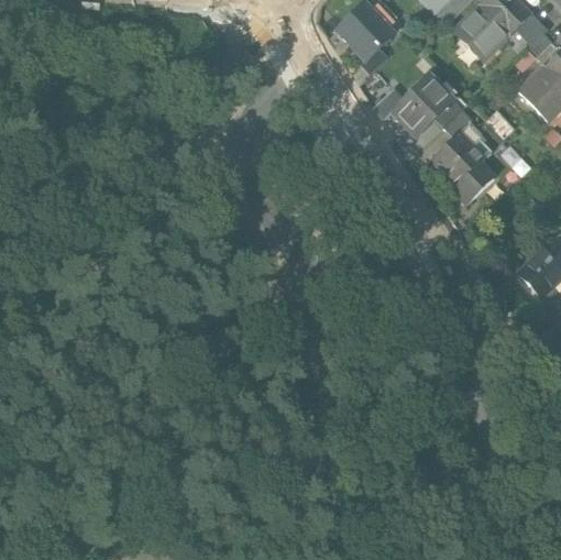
[(367,0),(336,30),(365,62),(362,64),(372,74),(391,56),(383,48),(399,33),(367,0)]
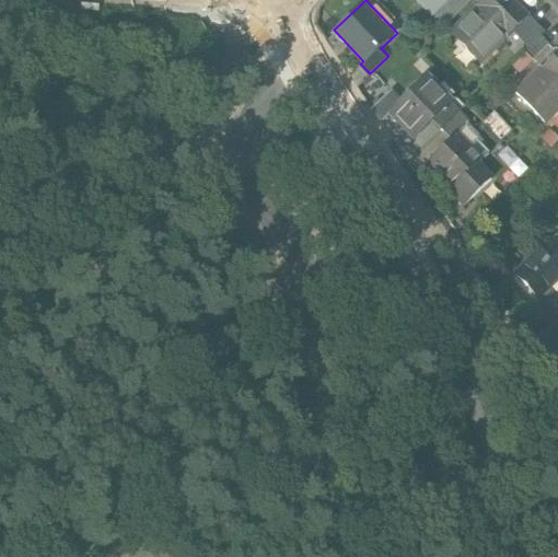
[(423,0),(434,11),(446,0),(423,0)]
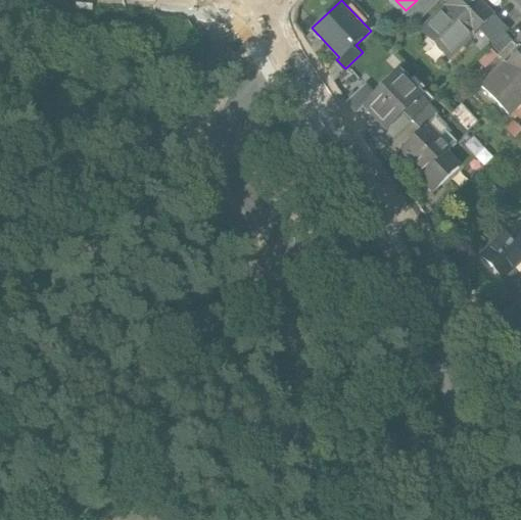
[(417,0),(406,10),(416,21),(436,0),(417,0)]
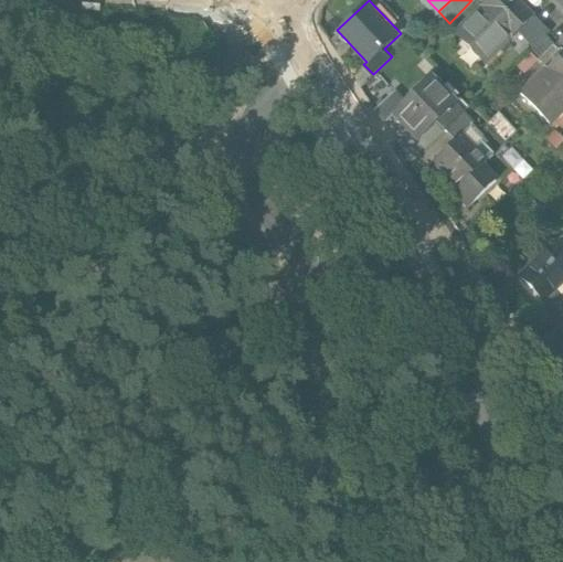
[(487,0),(461,25),(468,32),(465,35),(487,59),(517,30),(533,13),(519,0),(487,0)]
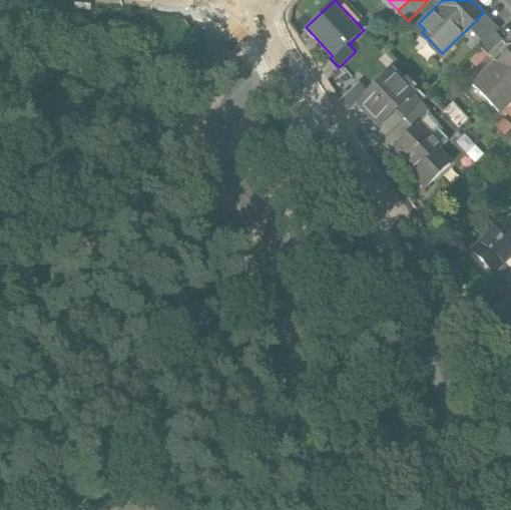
[(498,27),(484,12),(469,27),(484,41),(495,30),(498,27)]
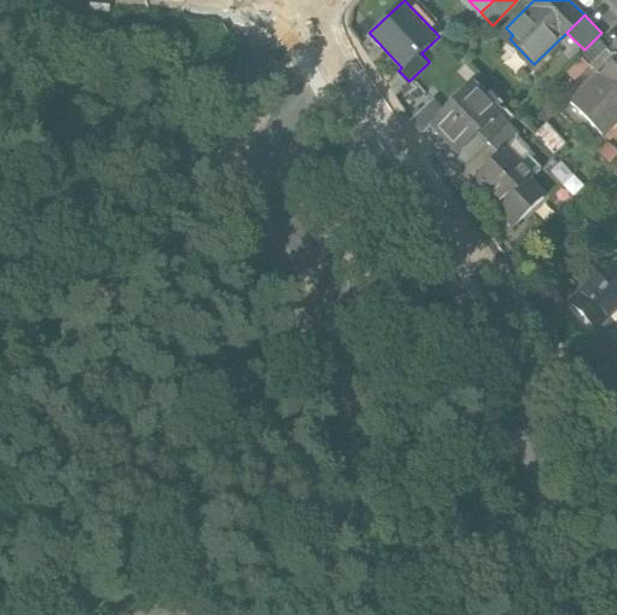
[(584,50),(580,54),(589,64),(607,47),(598,36),(584,50)]
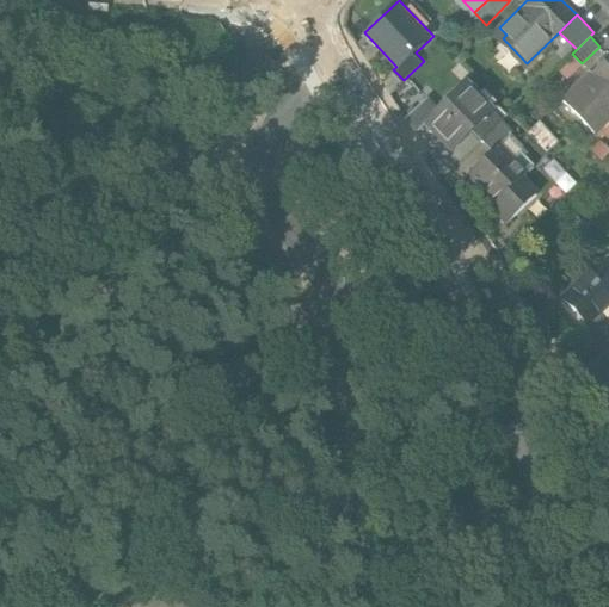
[(608,54),(564,99),(596,131),(608,117),(608,54)]
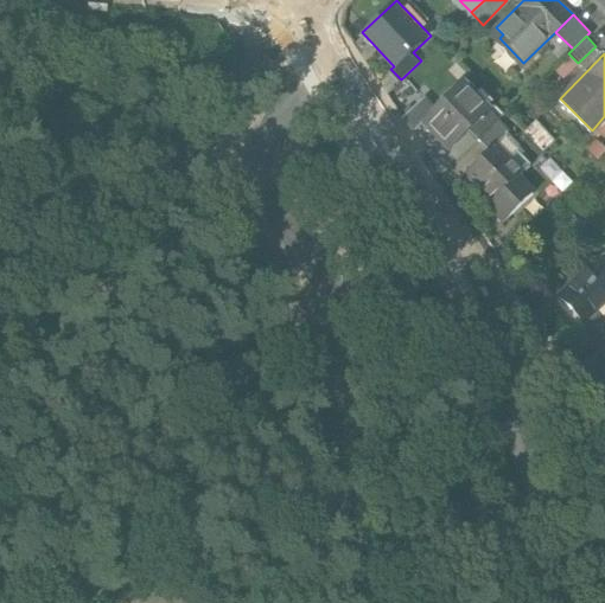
[(492,108),(465,82),(439,108),(424,122),(450,148),(470,129),(492,108)]
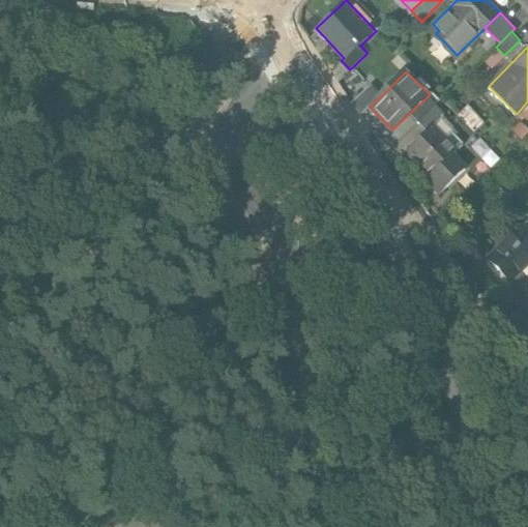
[(372,83),(355,99),(365,111),(370,107),(383,94),(372,83)]
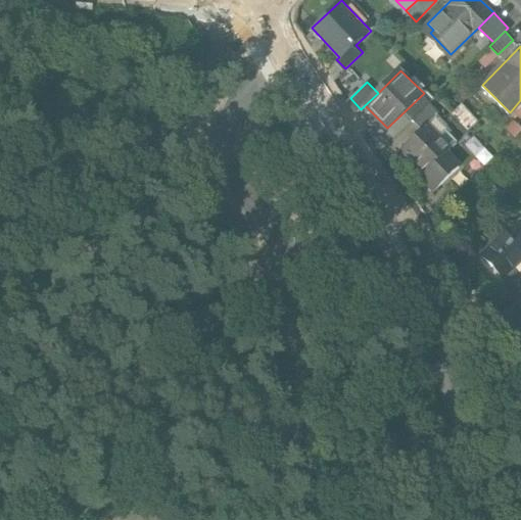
[(424,93),(405,111),(412,120),(413,119),(430,102),(431,101),(424,93)]
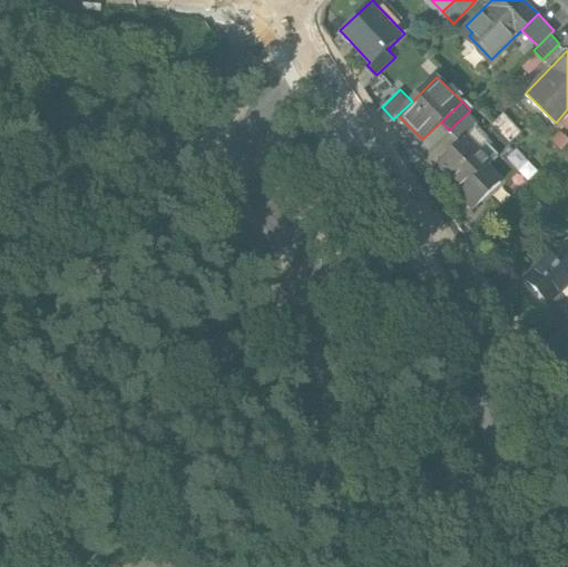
[(469,111),(450,129),(461,140),(467,135),(480,123),(469,111)]
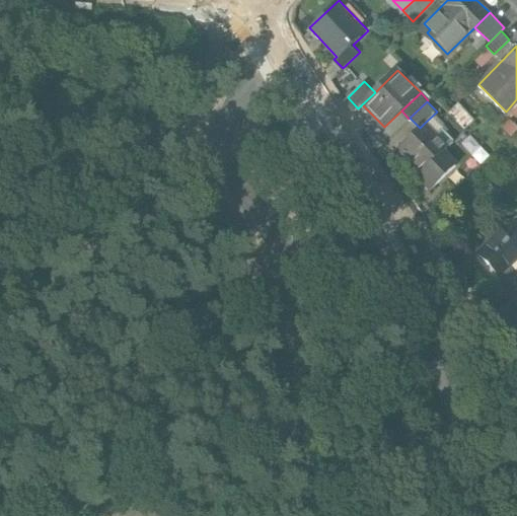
[(458,101),(448,111),(464,128),(474,119),(458,101)]
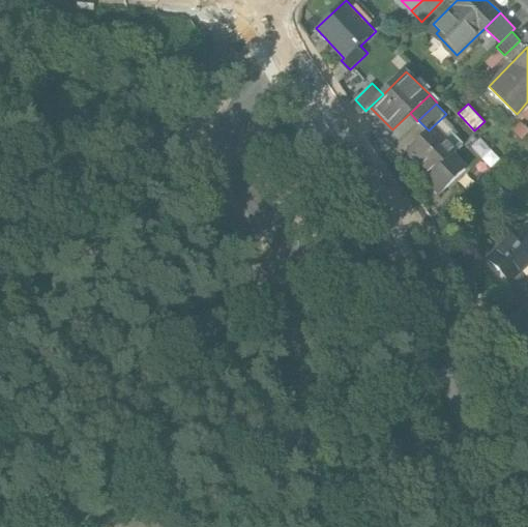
[(527,125),(521,119),(512,128),(523,137),(527,132),(527,125)]
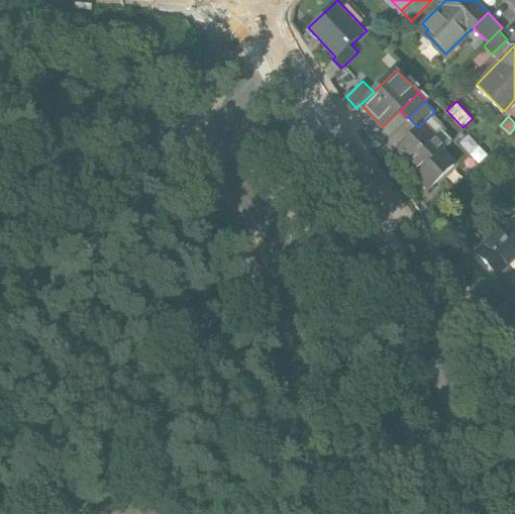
[(445,146),(423,122),(418,127),(399,145),(406,153),(405,155),(420,171),(417,175),(429,188),(454,164),(441,150),(445,146)]
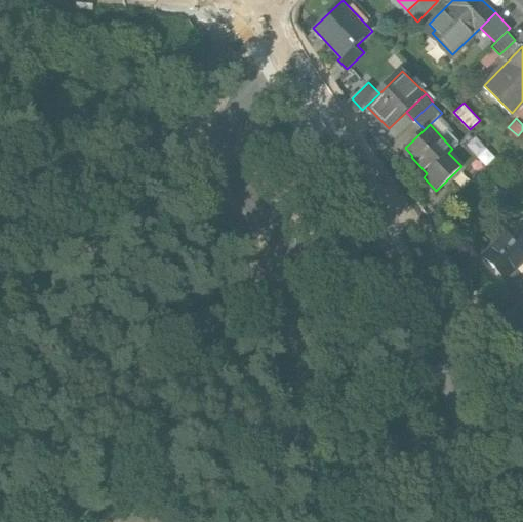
[(522,231),(517,225),(485,254),(507,277),(522,261),(522,231)]
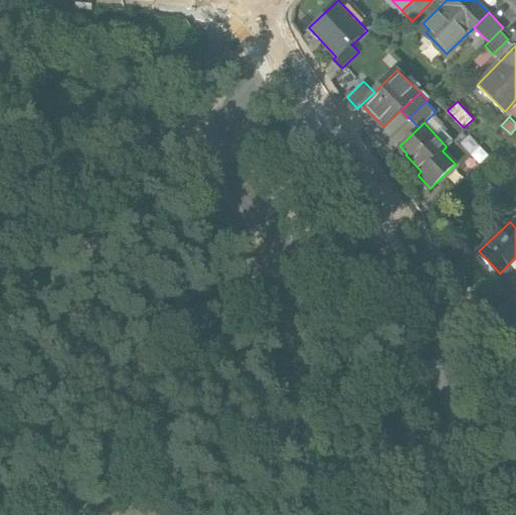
[(515,271),(512,269),(497,288),(507,296),(515,285),(515,271)]
